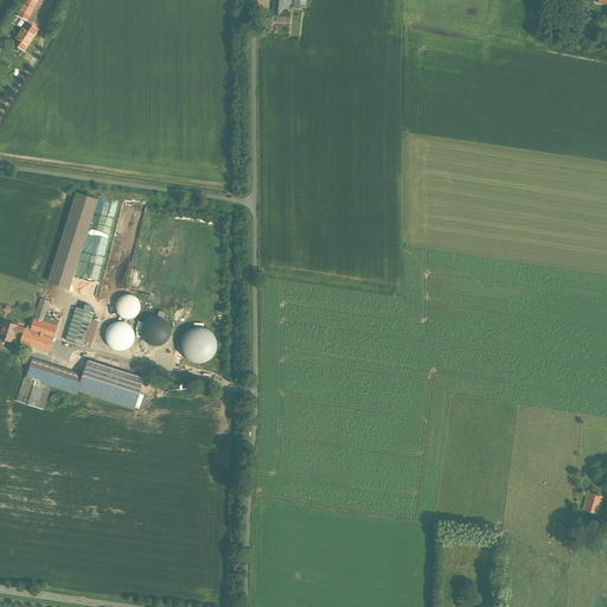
[(26,0),(20,11),(30,16),(37,0),(26,0)]
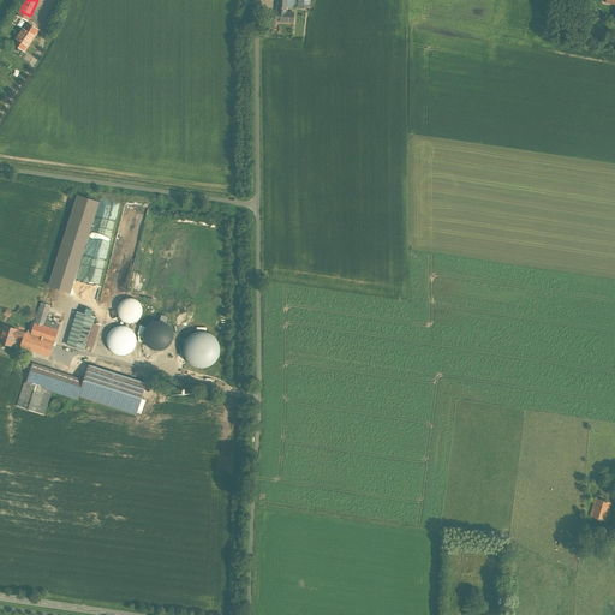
[(294,0),(278,0),(278,10),(276,13),(281,15),(282,9),(287,10),(287,7),(294,7),(294,0)]
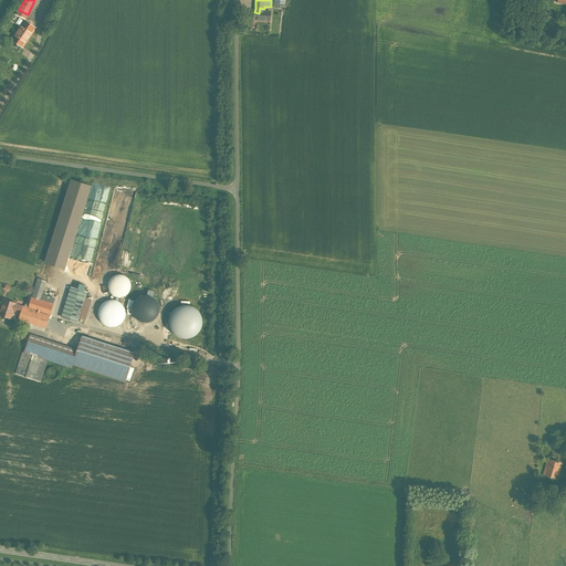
[(264,9),(260,8),(259,13),(254,12),(254,20),(270,21),(271,11),(264,11),(264,9)]
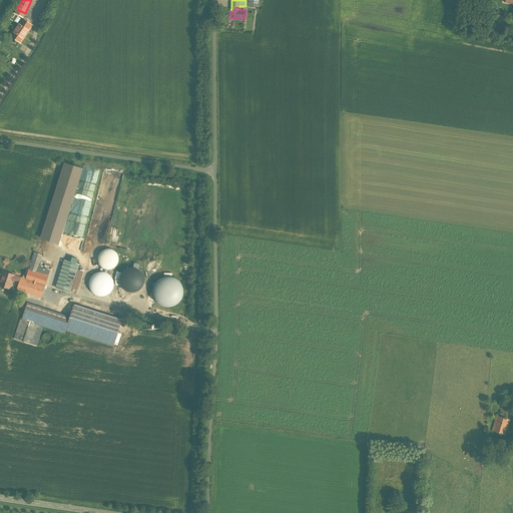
[(228,19),(221,18),(220,26),(228,27),(228,19)]
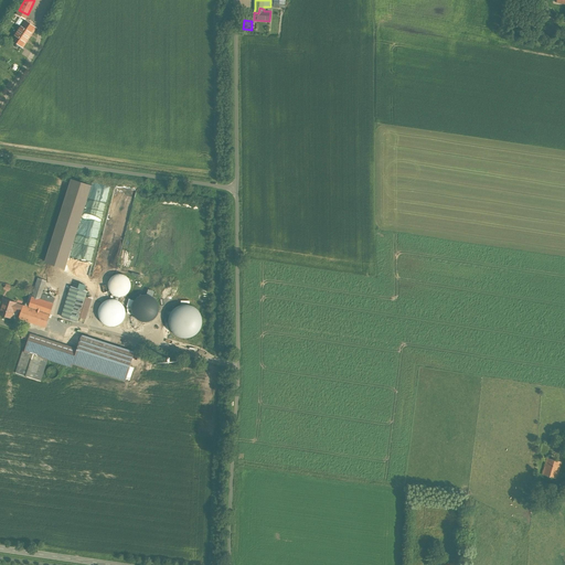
[(35,29),(24,21),(12,40),(22,46),(35,29)]
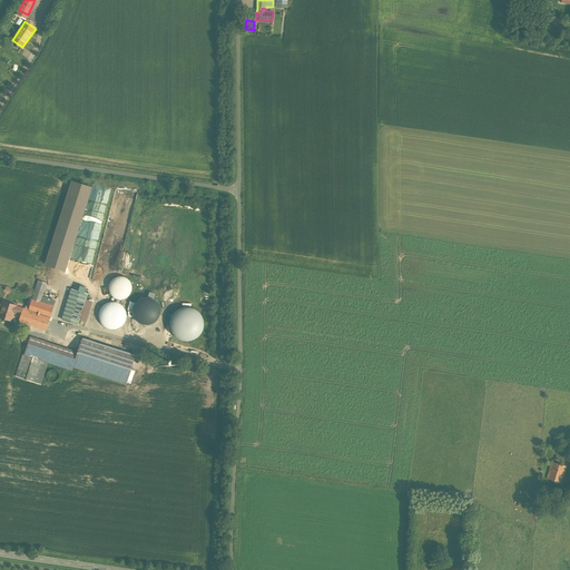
[(66,271),(92,188),(71,182),(45,264),(66,271)]
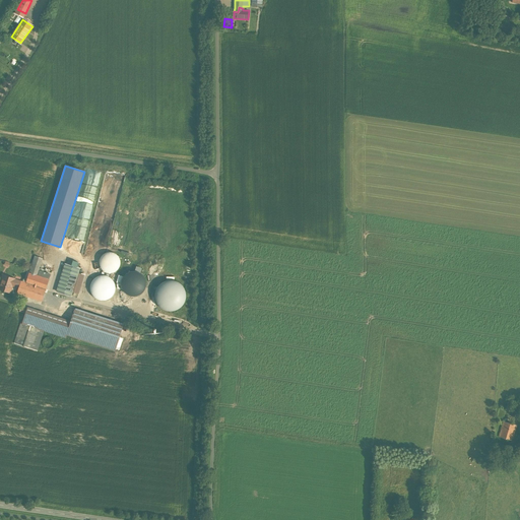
[(112,252),(110,252),(108,252),(107,252),(105,253),(104,254),(102,255),(101,257),(101,258),(100,260),(100,262),(100,263),(100,265),(101,267),(102,268),(103,269),(104,271),(106,271),(107,272),(109,272),(111,272),(112,272),(114,272),(116,271),(117,270),(118,269),(119,267),(120,266),(120,264),(121,263),(121,261),(120,259),(120,258),(119,256),(118,255),(116,254),(115,253),(113,252),(112,252)]
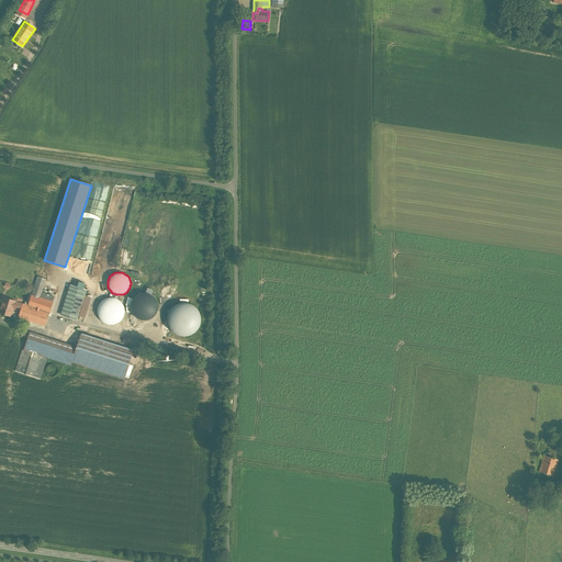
[(38,276),(29,305),(31,306),(26,319),(45,326),(53,302),(41,298),(46,279),(38,276)]
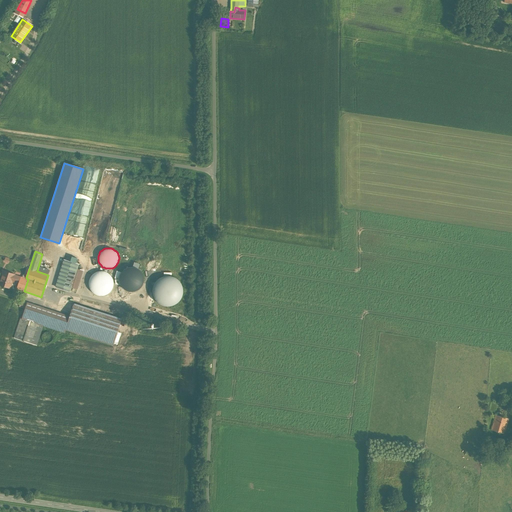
[(76,263),(64,260),(56,287),(71,291),(79,264),(78,264),(76,263)]
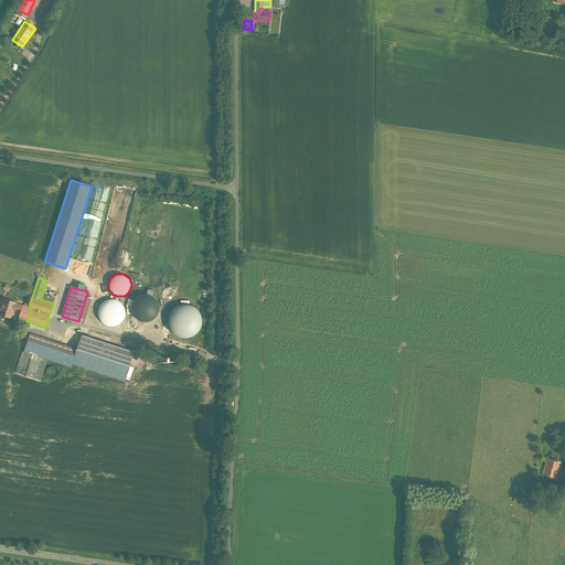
[(158,306),(156,302),(152,299),(149,297),(145,297),(140,298),(137,301),(134,305),(132,308),(132,312),(135,317),(137,320),(140,322),(145,323),(149,323),(153,321),(157,319),(158,315),(159,310),(158,306)]
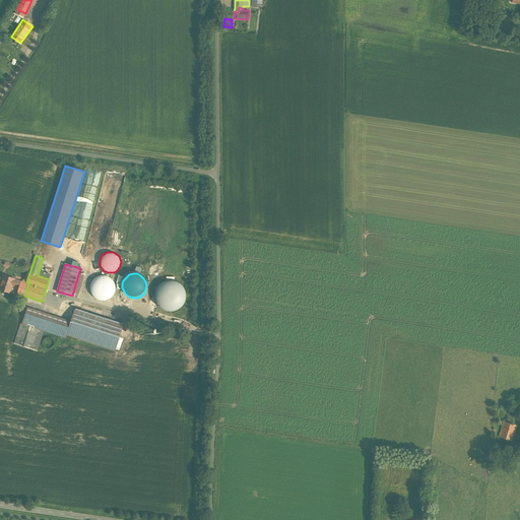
[(15,278),(3,274),(2,280),(0,286),(0,288),(10,293),(12,284),(19,287),(21,281),(14,279),(15,278)]
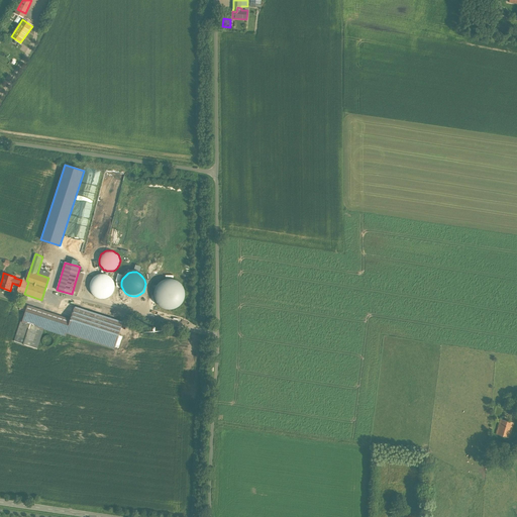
[(104,274),(102,274),(100,274),(98,274),(97,275),(95,276),(94,277),(92,279),(91,280),(91,282),(90,284),(90,285),(90,287),(90,289),(91,291),(92,292),(93,294),(94,295),(96,296),(97,297),(99,298),(101,298),(103,298),(105,298),(106,298),(108,297),(110,296),(111,295),(112,293),(113,292),(114,290),(115,288),(115,287),(115,285),(114,283),(114,281),(113,280),(112,278),(111,277),(109,276),(107,275),(106,274),(104,274)]
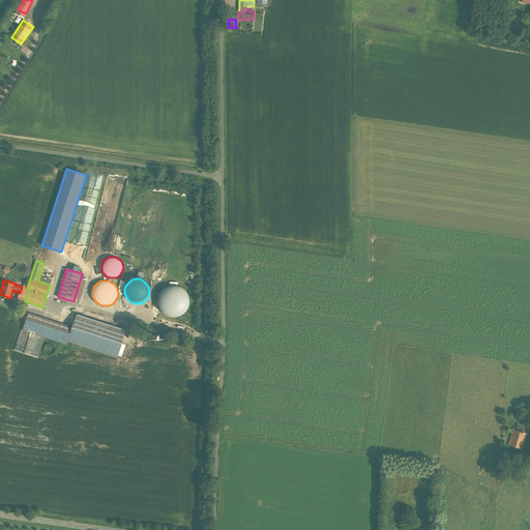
[(27,288),(22,286),(20,293),(18,298),(25,301),(29,289),(27,288)]
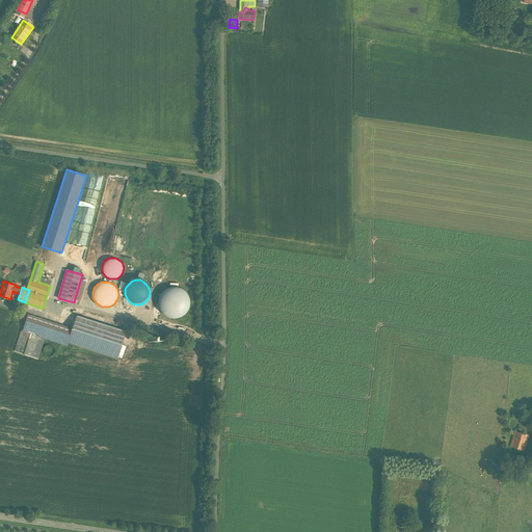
[(180,318),(184,315),(187,311),(189,307),(189,301),(187,296),(184,292),(180,290),(176,289),(170,289),(166,291),(162,294),(160,298),(159,302),(159,308),(161,312),(164,316),(169,318),(175,319),(180,318)]
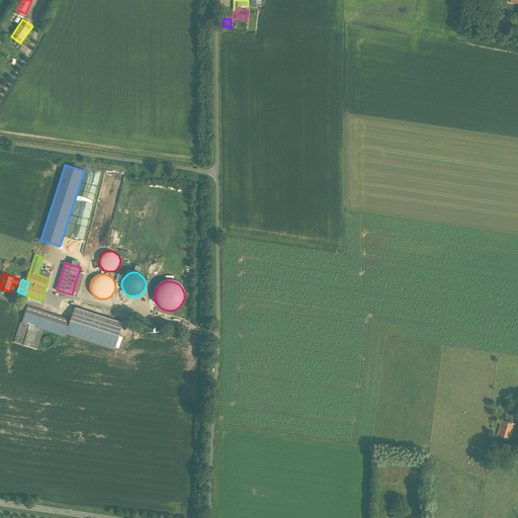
[(35,309),(28,306),(27,307),(21,305),(20,310),(26,312),(24,320),(22,319),(14,342),(37,349),(45,329),(30,324),(35,309)]
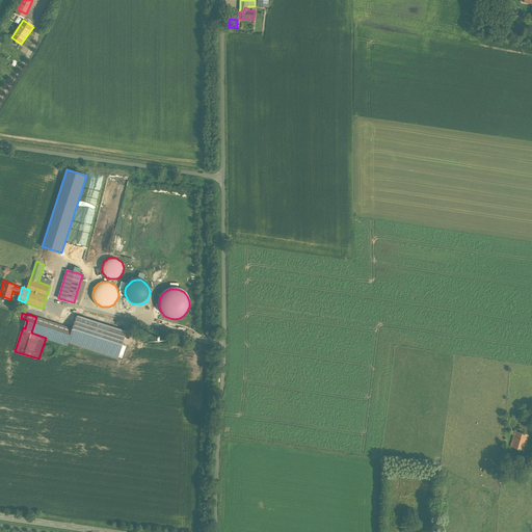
[(127,331),(77,316),(73,328),(69,342),(117,357),(127,331)]
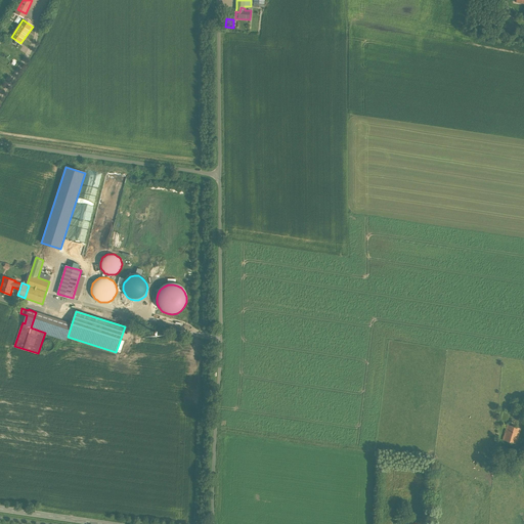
[(72,323),(36,312),(31,328),(45,333),(61,338),(67,340),(68,337),(72,323)]
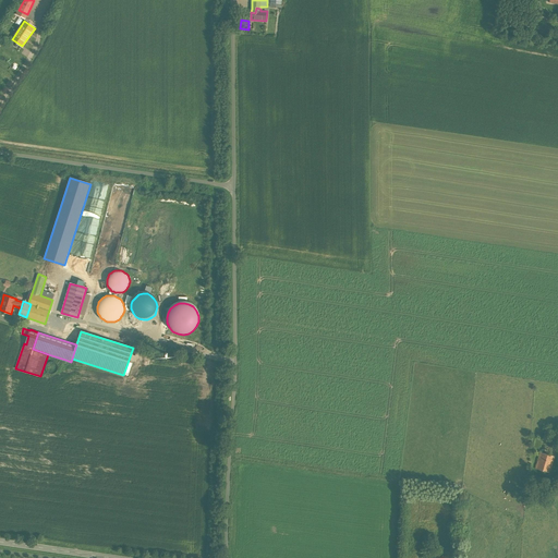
[(55,361),(52,361),(51,361),(50,362),(49,362),(48,363),(48,364),(47,365),(47,366),(47,368),(47,370),(48,371),(49,372),(51,373),(52,373),(53,373),(55,373),(56,373),(57,372),(58,371),(59,371),(59,368),(59,367),(59,366),(59,365),(58,364),(58,363),(57,362),(56,362),(55,361)]
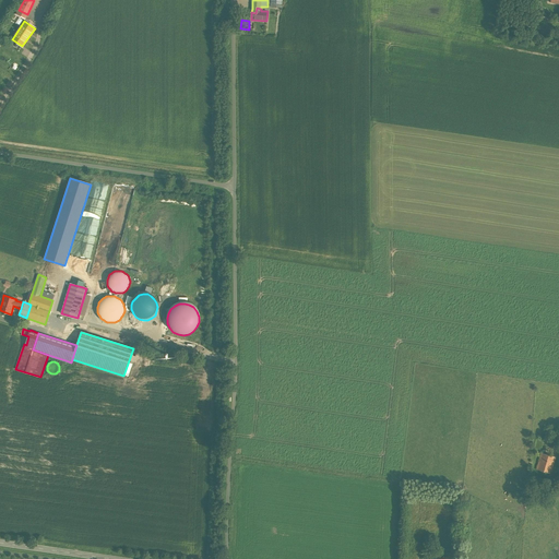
[(544,452),(538,468),(550,472),(555,456),(544,452)]
